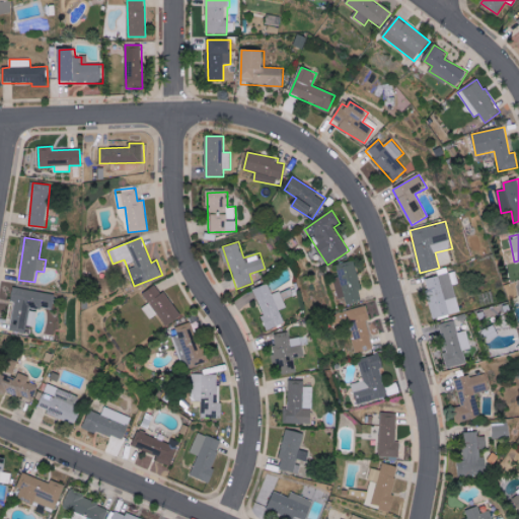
[(347,304),(362,300),(359,291),(362,290),(354,260),(336,265),(339,277),(332,279),(339,298),(345,297),(347,304)]
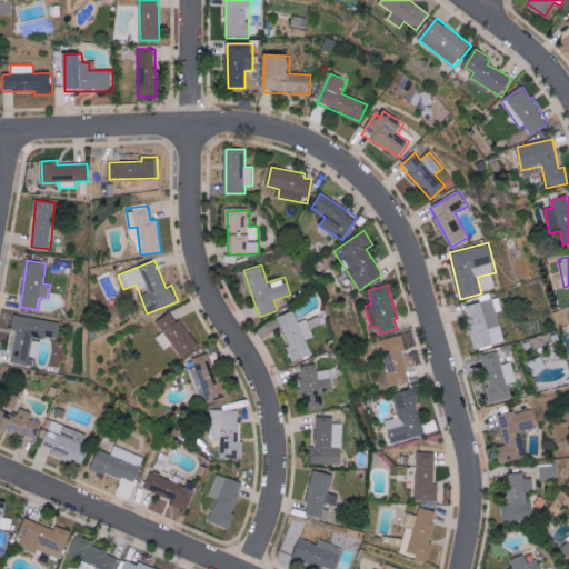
[(466,305),(473,348),(502,342),(493,299),(466,305)]
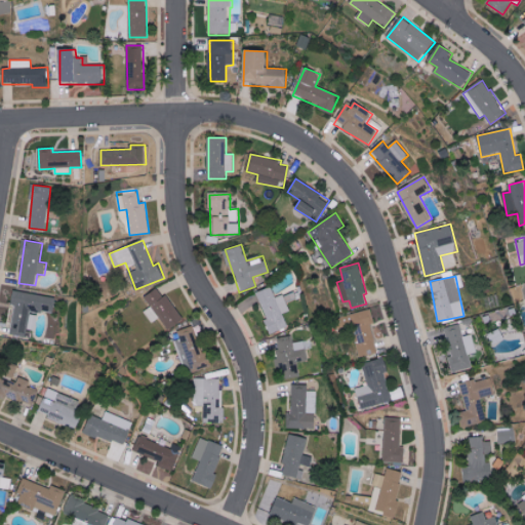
[(256,292),(272,333),(288,327),(283,314),(290,312),(283,294),(276,297),(272,286),(256,292)]
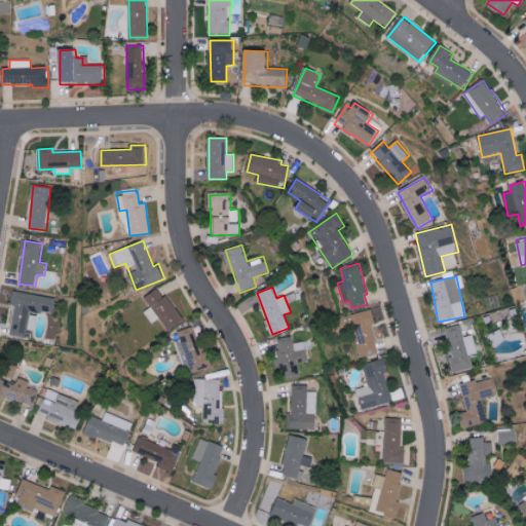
[(145,297),(152,307),(144,312),(151,324),(160,318),(168,331),(184,321),(167,295),(163,298),(158,289),(145,297)]
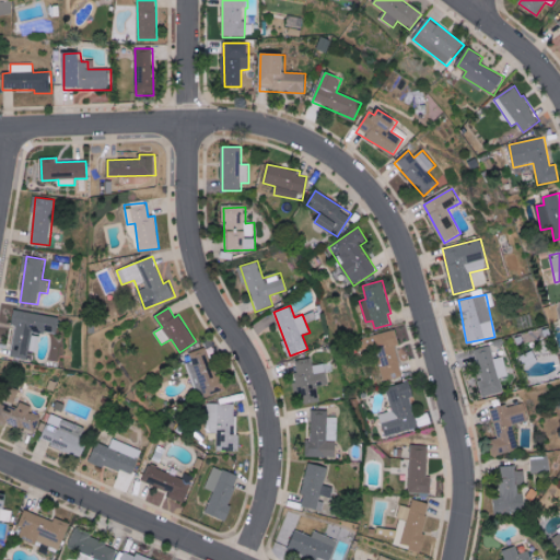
[(404,375),(395,347),(400,346),(395,329),(371,337),(384,382),(404,375)]
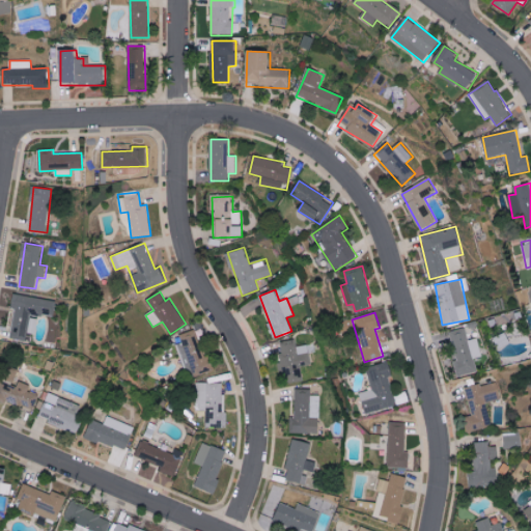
[(477,371),(474,358),(481,357),(477,338),(469,340),(466,328),(448,332),(457,375),(477,371)]
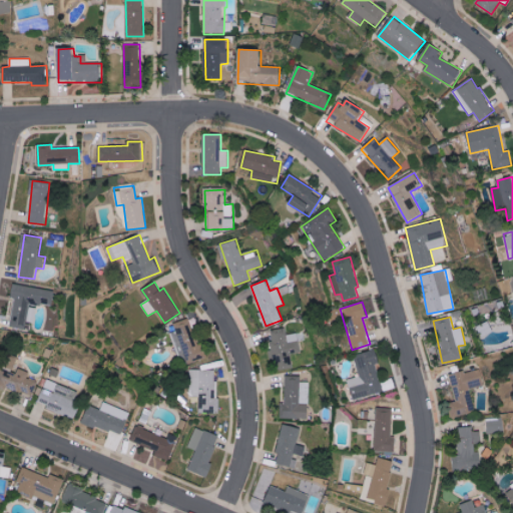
[(198,358),(190,320),(169,324),(177,362),(198,358)]
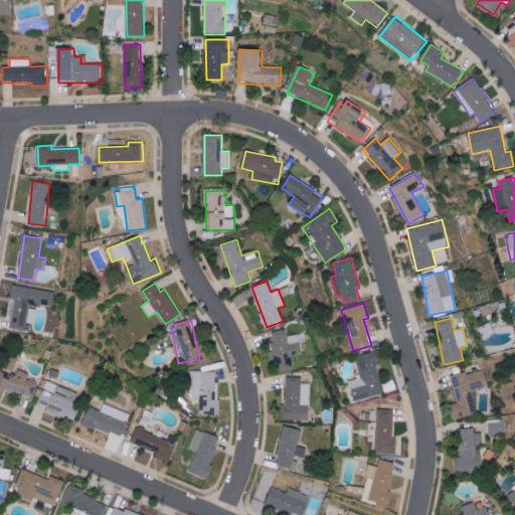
[(270,332),(277,371),(295,367),(293,355),(303,353),(300,335),(289,336),(287,329),(270,332)]
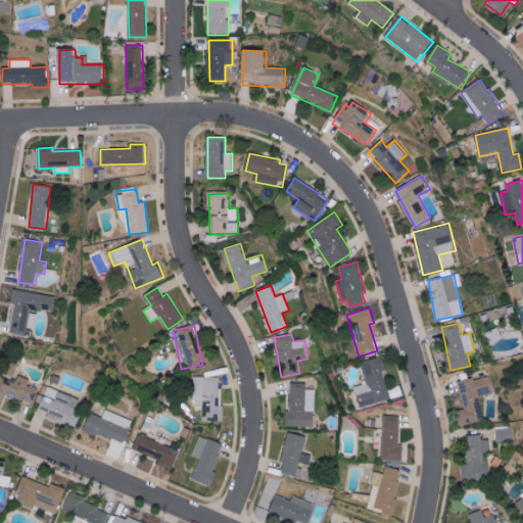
[(359,408),(402,395),(399,385),(386,389),(382,372),(386,371),(382,357),(360,363),(366,383),(353,387),(359,408)]
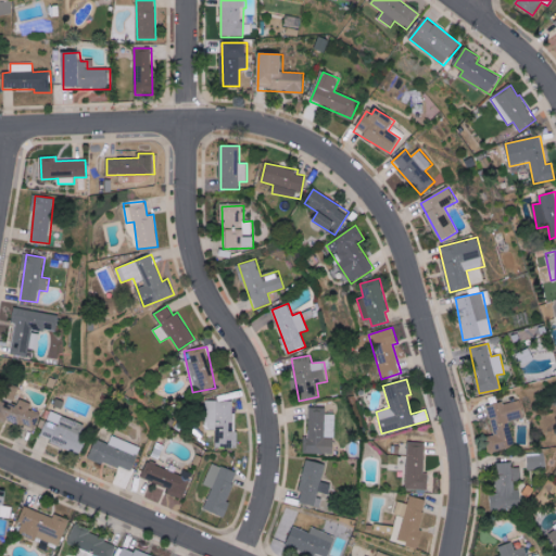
[(30,409),(33,404),(21,399),(17,407),(0,399),(0,417),(33,432),(40,414),(30,409)]
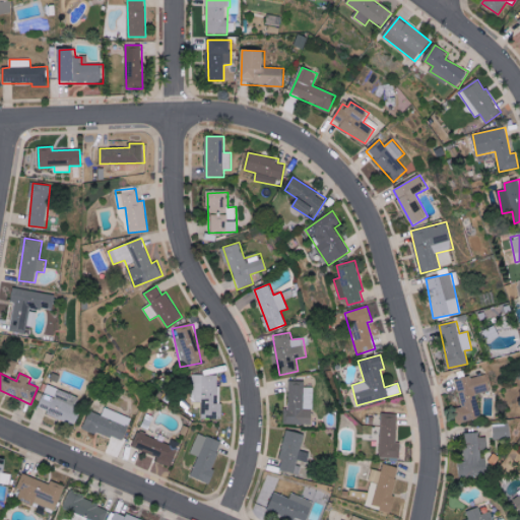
[(492,390),(488,373),(458,381),(464,406),(453,408),(457,424),(481,417),(475,394),(492,390)]
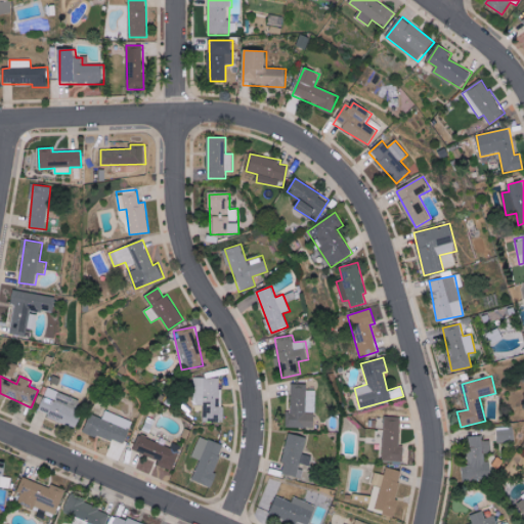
[(218,379),(193,378),(193,405),(203,405),(203,422),(222,422),(222,389),(218,389),(218,379)]
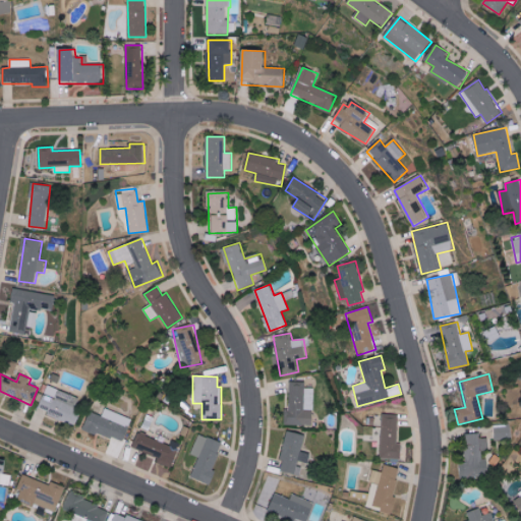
[(306,382),(290,382),(288,424),(313,425),(314,388),(305,388),(306,382)]
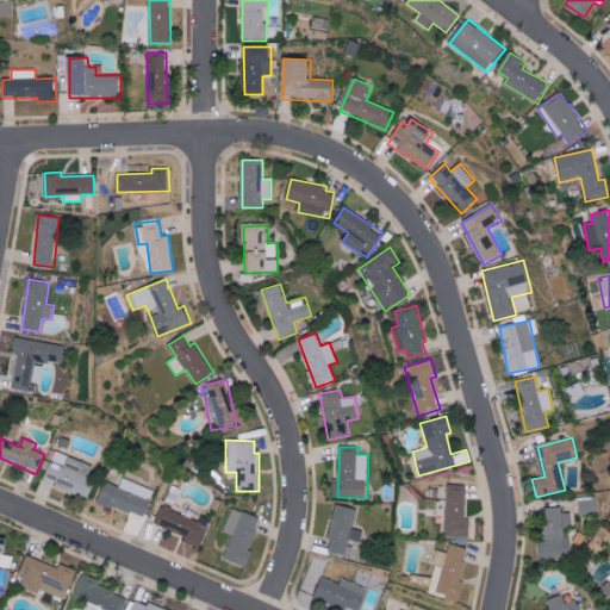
[(93,466),(56,449),(43,480),(87,499),(95,480),(88,477),(93,466)]
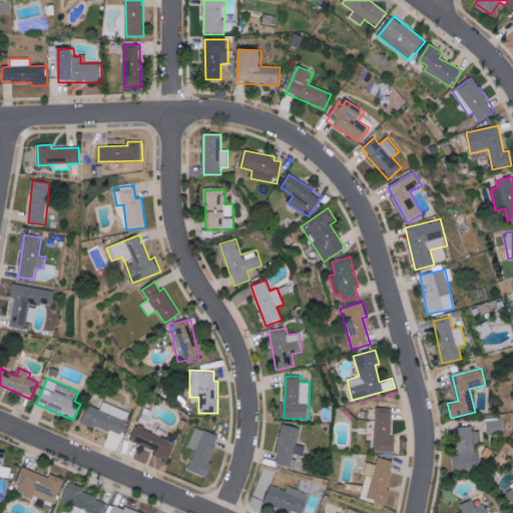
[(101,410),(87,406),(81,423),(122,435),(129,411),(103,404),(101,410)]
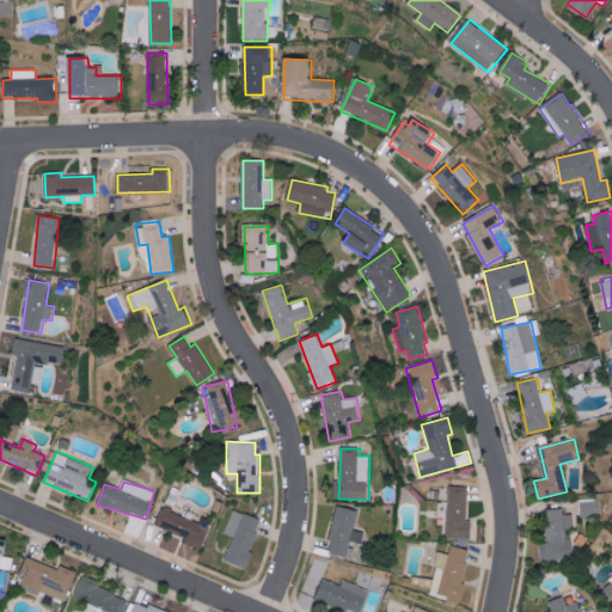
[(447,538),(471,539),(471,521),(467,521),(469,487),(448,487),(447,538)]
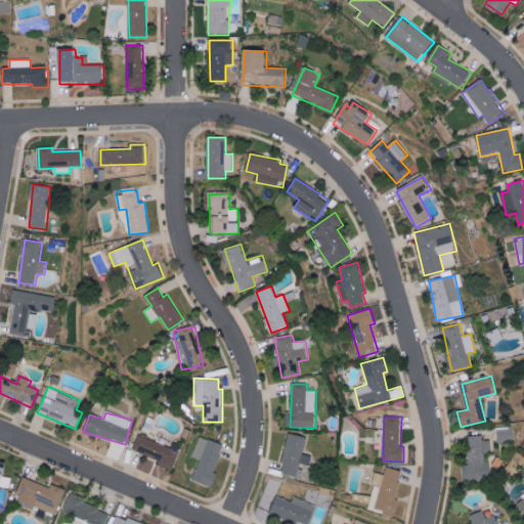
[(515,440),(513,428),(496,430),(498,442),(515,440)]
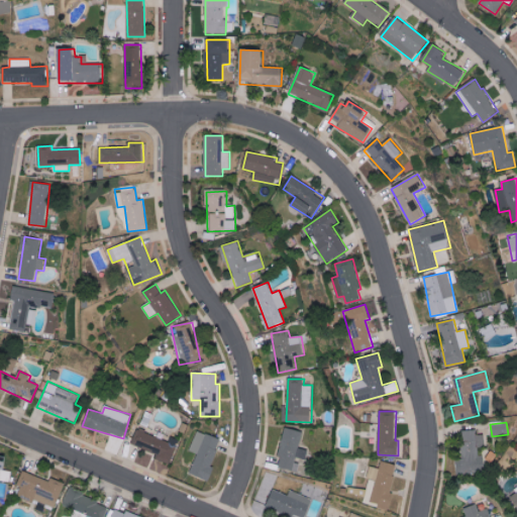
[(277,467),(298,472),(301,460),(306,461),(309,450),(299,448),(303,431),(286,427),(277,467)]
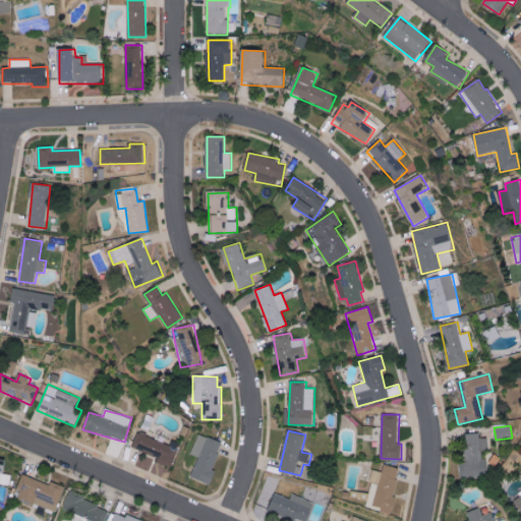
[(465,436),(467,462),(460,462),(461,477),(488,476),(487,458),(481,459),(481,450),(488,450),(488,433),(465,436)]
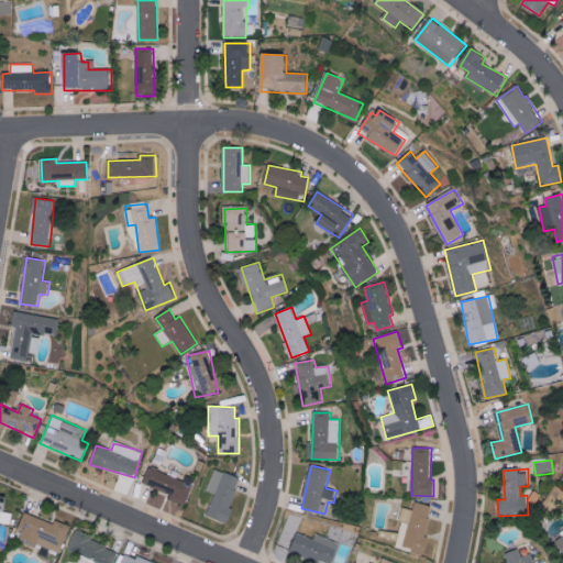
[(144,485),(173,493),(170,500),(187,505),(194,482),(148,470),(144,485)]
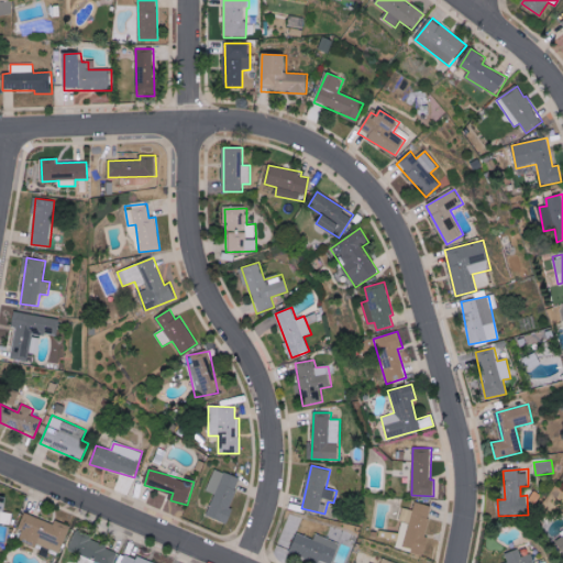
[(229,522),(233,508),(232,508),(240,477),(213,470),(208,492),(214,494),(208,517),(229,522)]
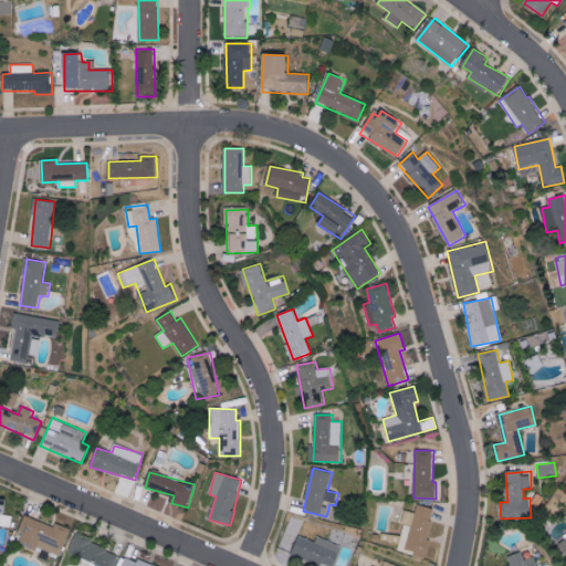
[(0,525),(11,528),(12,516),(6,515),(8,500),(0,498),(0,525)]
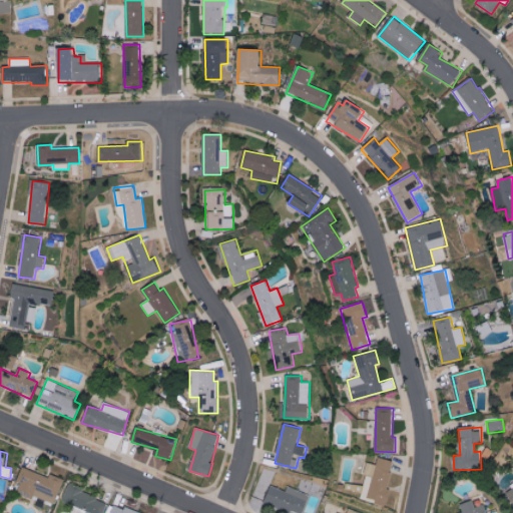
[(386,505),(390,489),(387,488),(394,462),(379,457),(376,465),(368,463),(364,475),(372,477),(366,500),(386,505)]
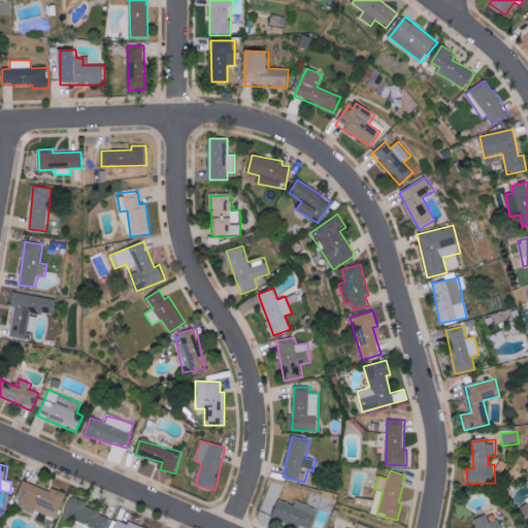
[(57,519),(65,494),(24,481),(15,504),(57,519)]
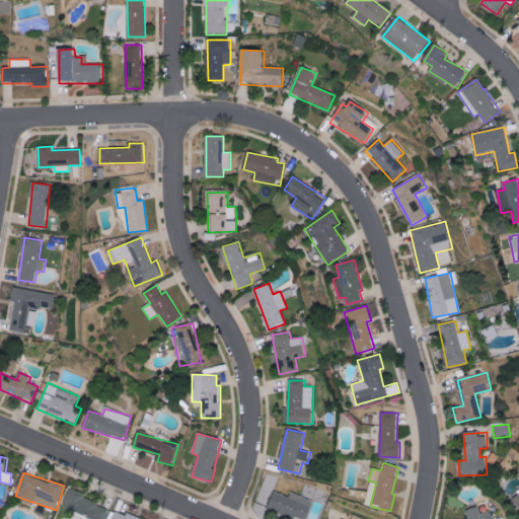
[(314,501),(292,492),(290,497),(275,491),(268,508),(295,518),(312,518),(307,517),(314,501)]
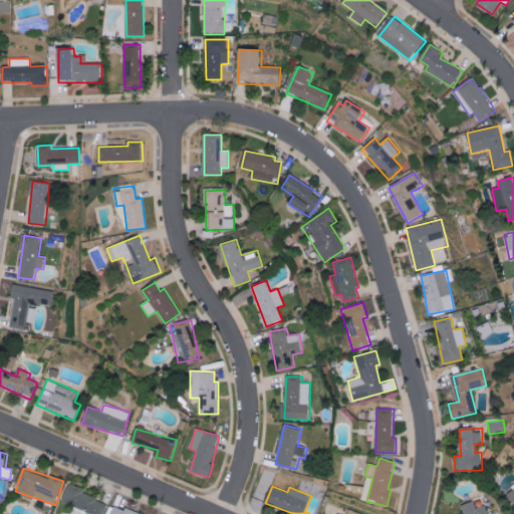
[(87,512),(85,513),(102,513),(107,502),(68,487),(62,502),(87,512)]
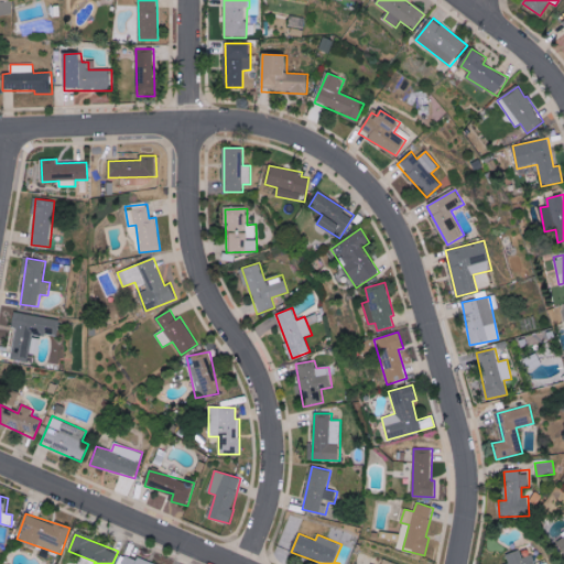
[(532,563),(530,555),(522,557),(520,550),(507,554),(509,563),(508,563),(532,563)]
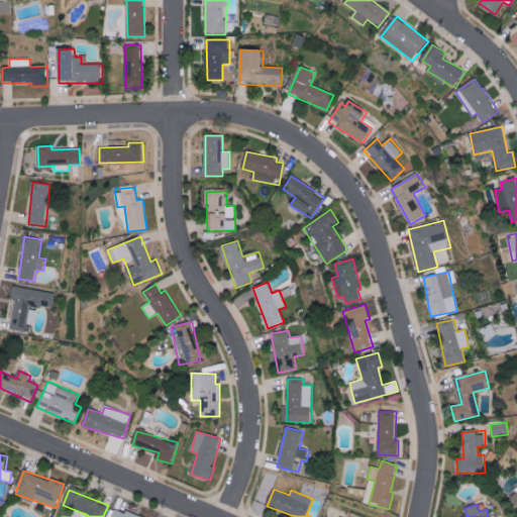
[(139,516),(112,508),(108,516),(139,516)]
